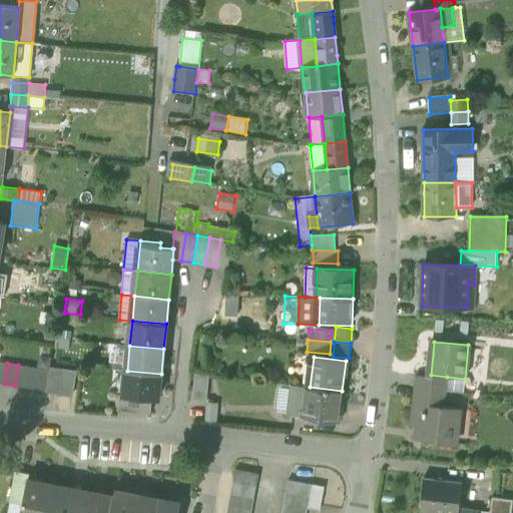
[(15,386),(25,388),(29,367),(18,365),(15,386)]
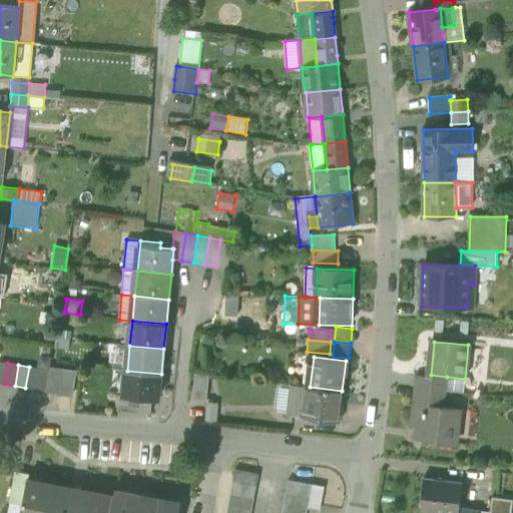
[(50,370),(29,367),(25,388),(47,391),(50,370)]
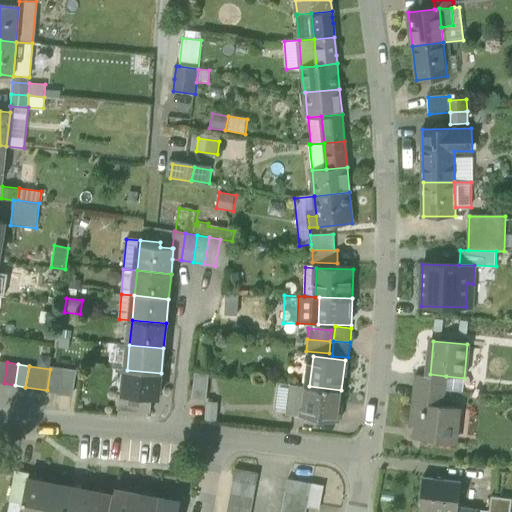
[(47,390),(60,392),(64,369),(50,367),(50,369),(47,390)]
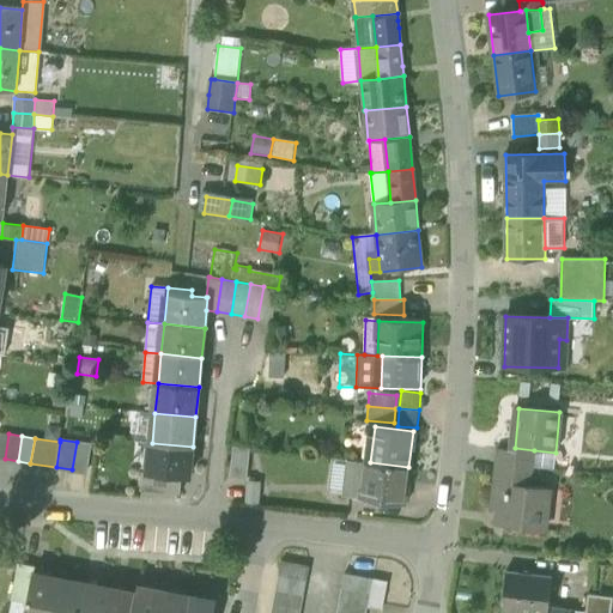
[(92,444),(77,442),(72,469),(87,472),(87,469),(92,444)]
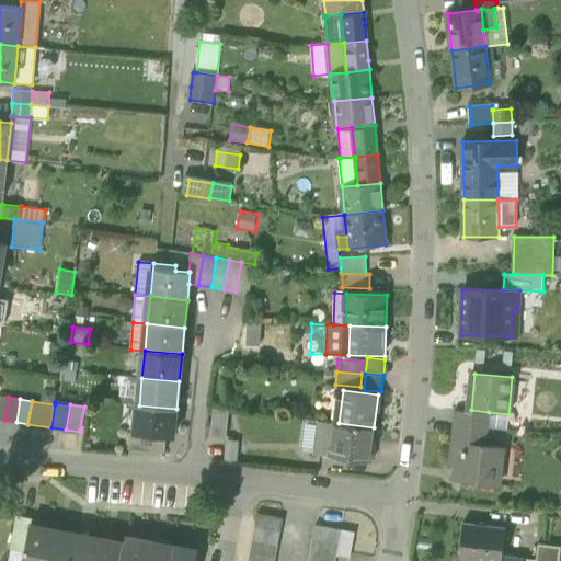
[(174,436),(176,409),(139,405),(137,431),(137,432),(168,435),(174,436)]
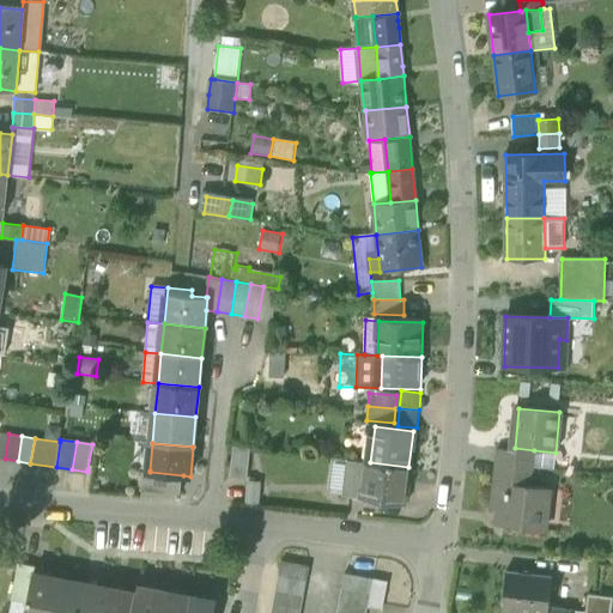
[(234,447),(230,475),(247,478),(250,449),(234,447)]
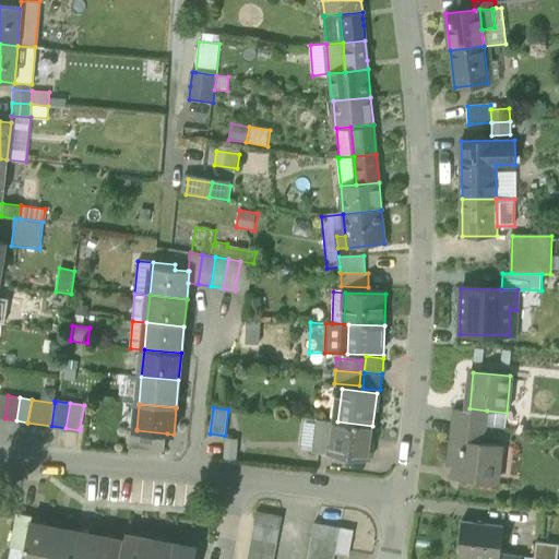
[(455,411),(454,423),(485,426),(487,411),(470,408),(470,412),(455,411)]
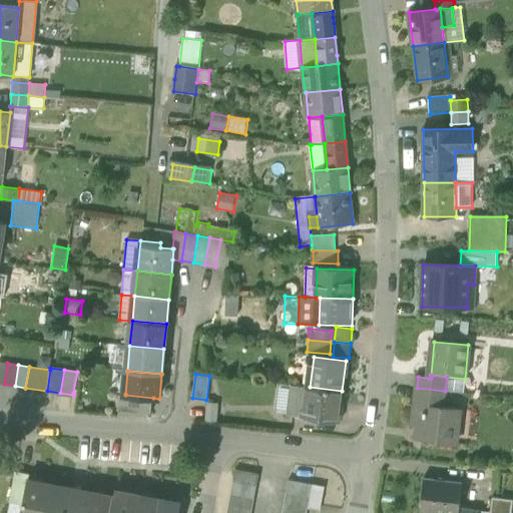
[(302,418),(338,423),(342,391),(310,387),(293,385),(289,415),(302,417),(302,418)]
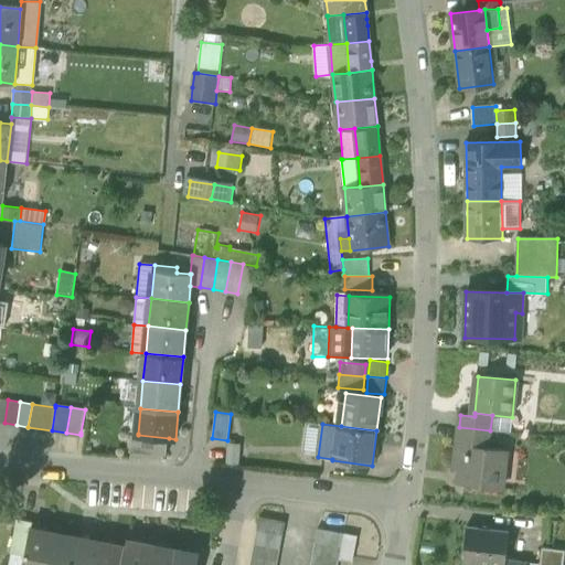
[(489,449),(490,430),(459,427),(457,446),(489,449)]
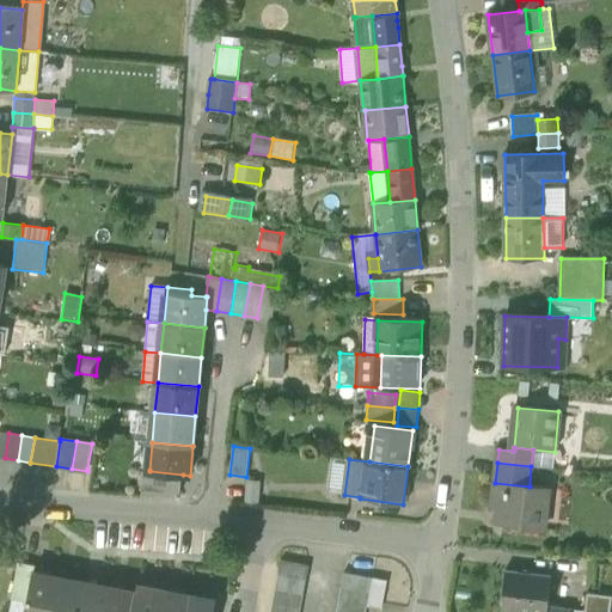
[(150,471),(150,470),(142,470),(140,490),(182,494),(183,475),(150,471)]
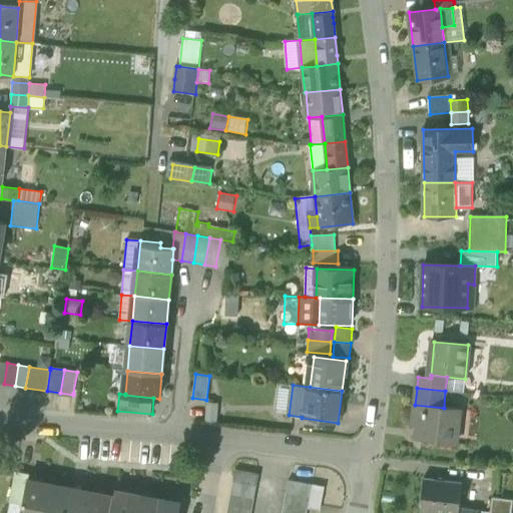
[(219,403),(207,402),(205,421),(217,422),(219,403)]
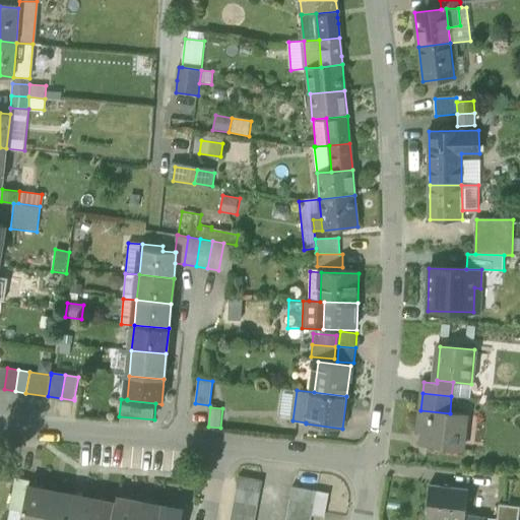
[(430,449),(462,452),(466,415),(450,413),(420,410),(418,435),(431,437),(430,449)]
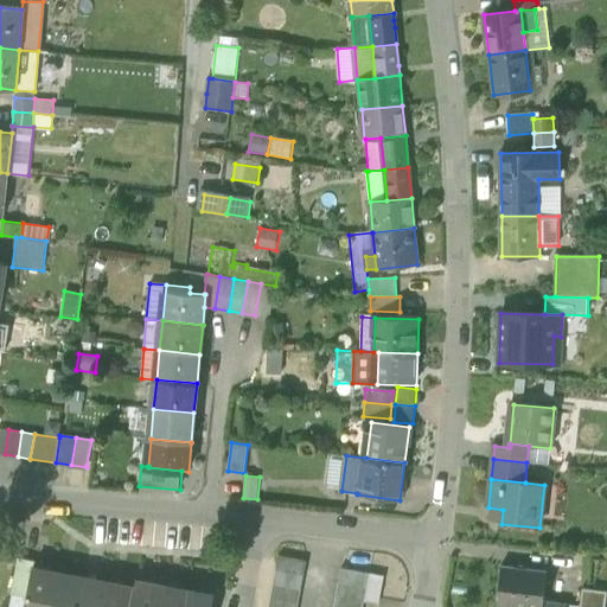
[(14,587),(27,589),(32,566),(33,558),(20,556),(14,587)]
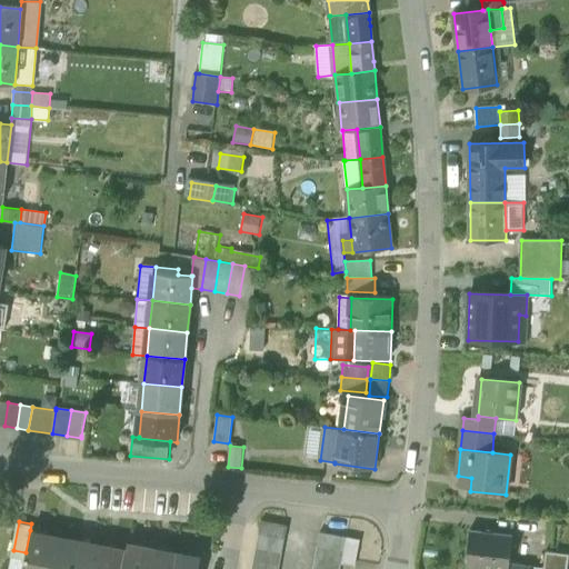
[(251,568),(278,568),(287,526),(261,521),(251,568)]
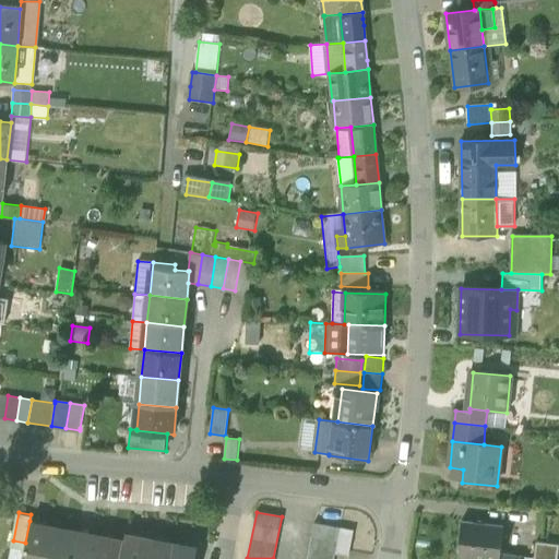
[(22,558),(47,558),(55,525),(30,521),(25,543),(22,558)]
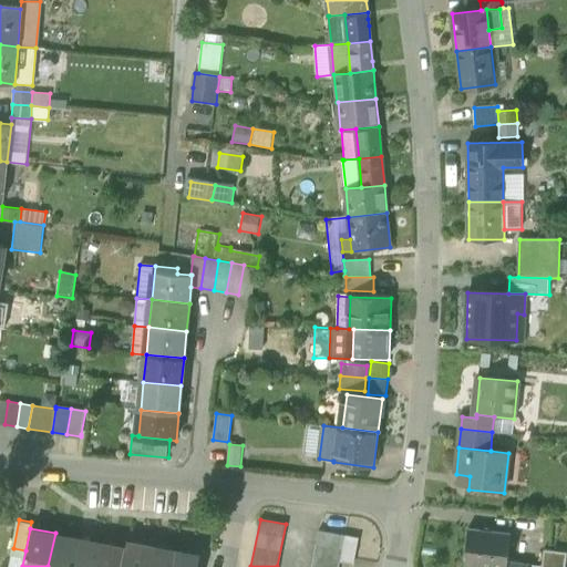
[(467,564),(493,566),(493,565),(508,566),(508,563),(512,535),(471,531),(471,529),(468,529),(465,564),(467,564)]
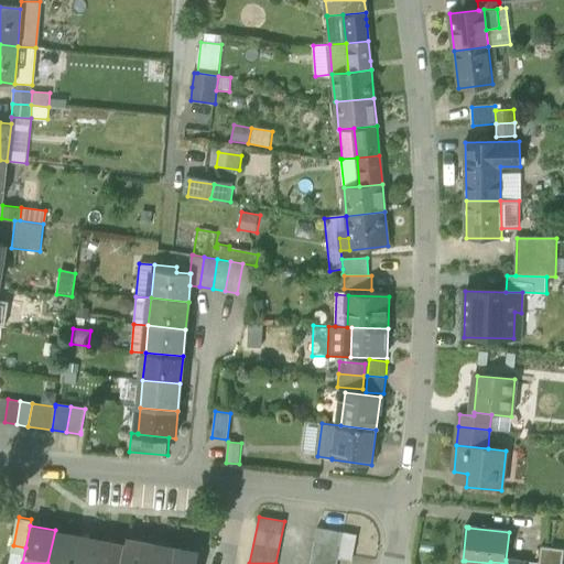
[(317,528),(310,563),(337,563),(339,559),(344,533),(317,528)]
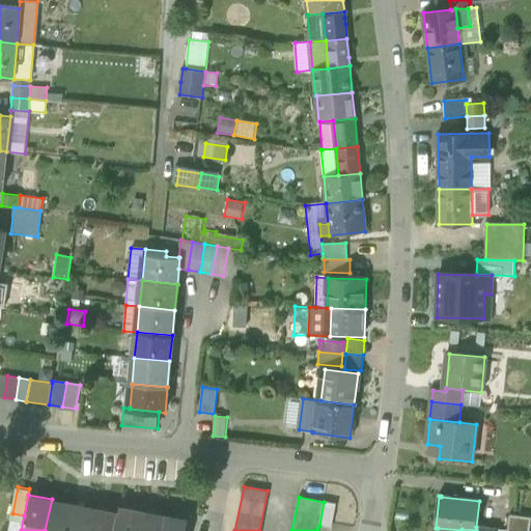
[(45,530),(68,530),(74,503),(52,499),(45,530)]
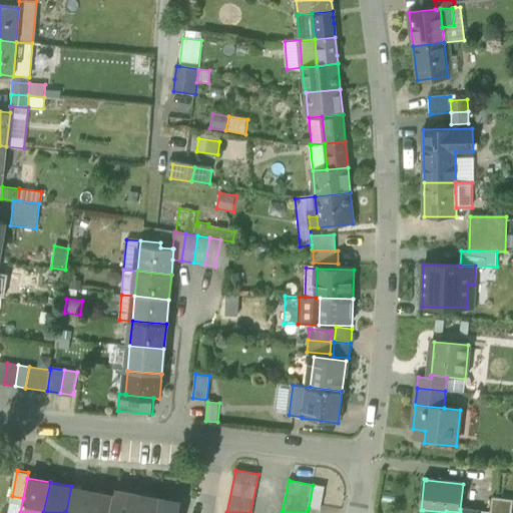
[(325,487),(313,485),(309,508),(321,510),(325,487)]
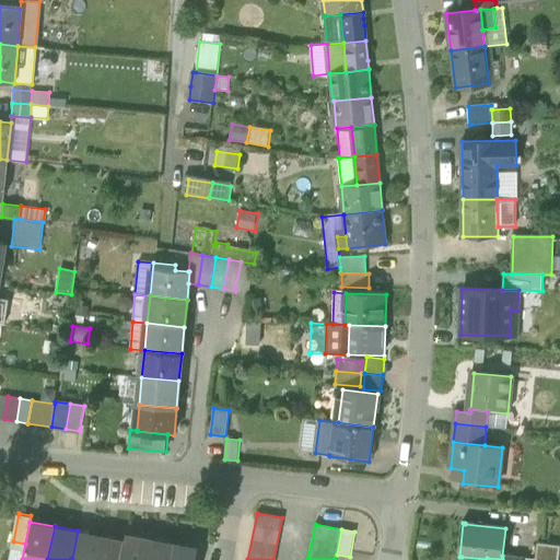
[(72,559),(96,559),(102,536),(78,531),(72,559)]
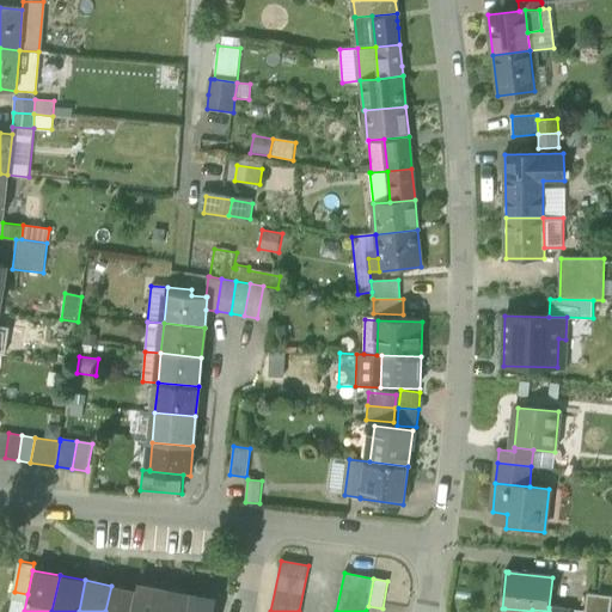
[(132,611),(159,611),(164,589),(139,585),(138,591),(132,611)]
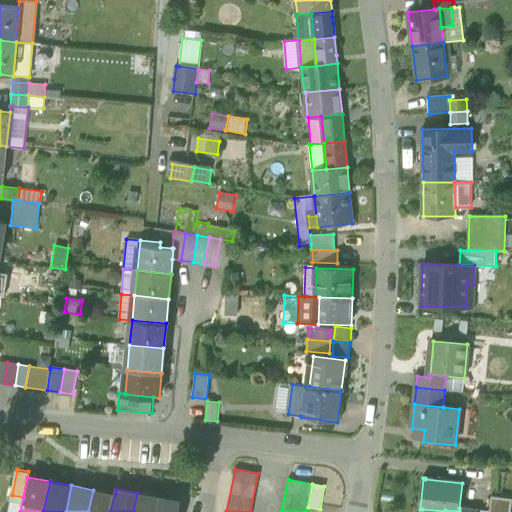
[(110,511),(115,494),(93,490),(88,511),(110,511)]
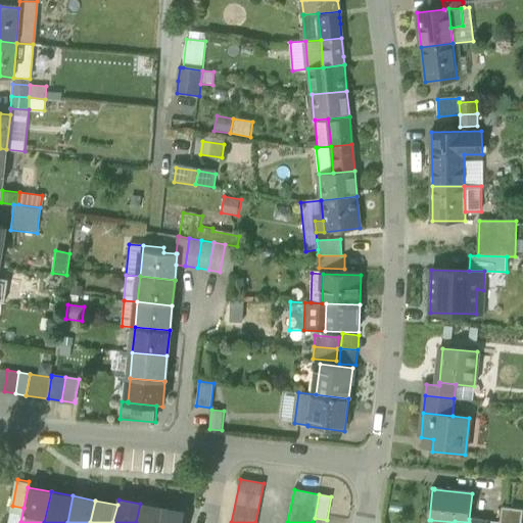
[(136,522),(158,522),(162,508),(140,504),(136,522)]
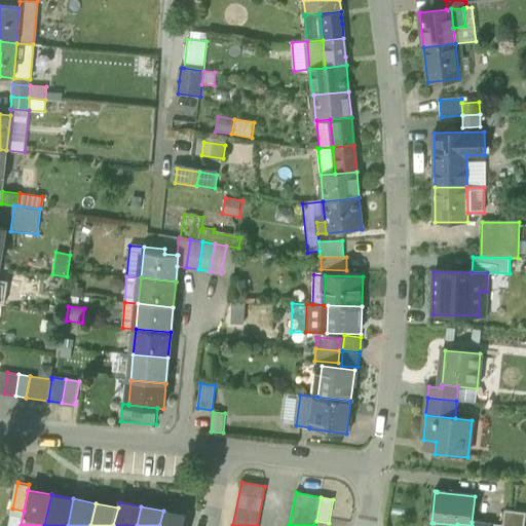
[(183,525),(185,516),(163,511),(159,525),(183,525)]
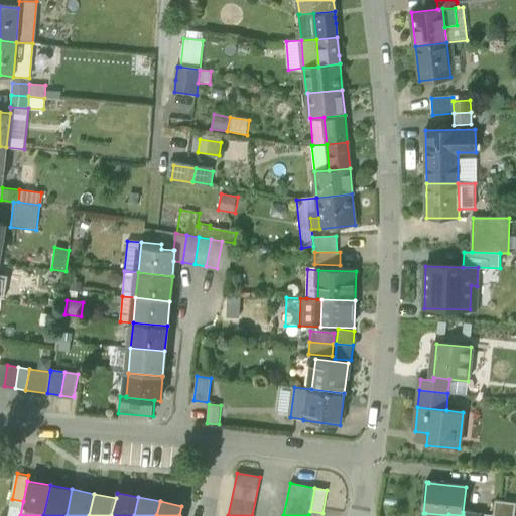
[(506,515),(504,515),(506,502),(495,501),(494,515),(493,515),(506,515)]
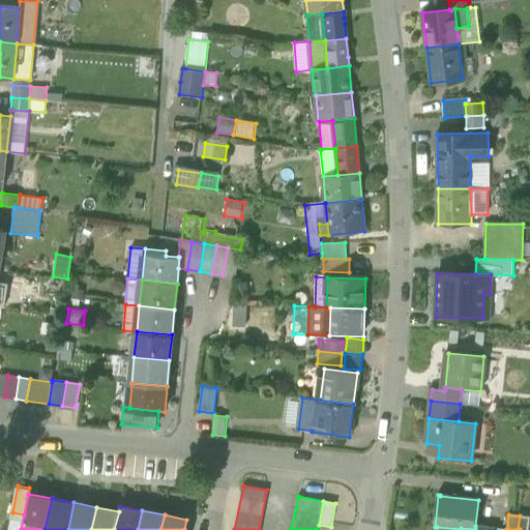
[(528,529),(529,519),(529,517),(520,516),(518,529),(520,529),(528,529)]
